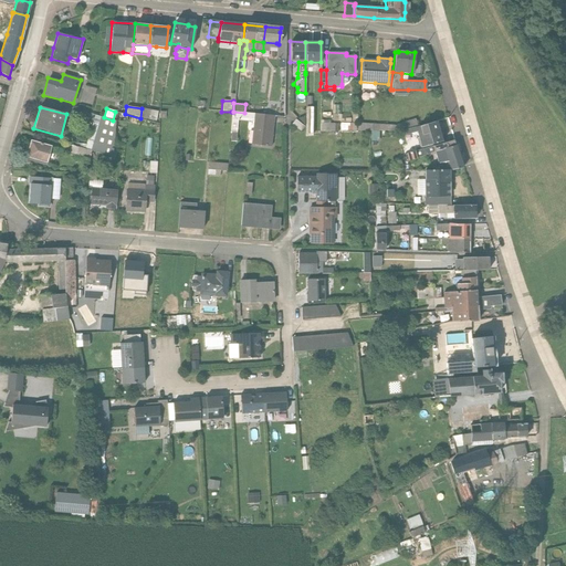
[(149,109),(147,119),(155,122),(157,112),(149,109)]
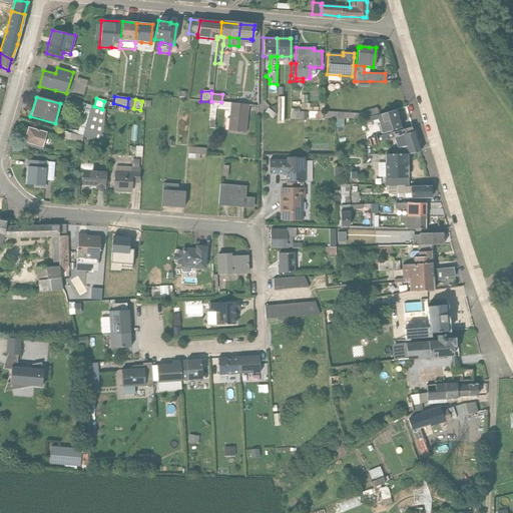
[(210,101),(209,101),(207,120),(208,120),(208,128),(213,128),(213,119),(214,109),(224,110),(223,118),(228,118),(229,103),(221,102),(211,101),(210,101)]
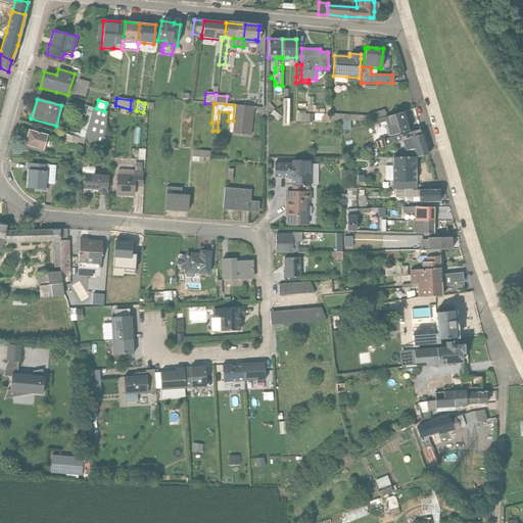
[(70,136),(72,136),(73,136),(74,137),(83,139),(92,107),(83,105),(80,113),(84,114),(79,133),(66,130),(65,135),(70,136)]
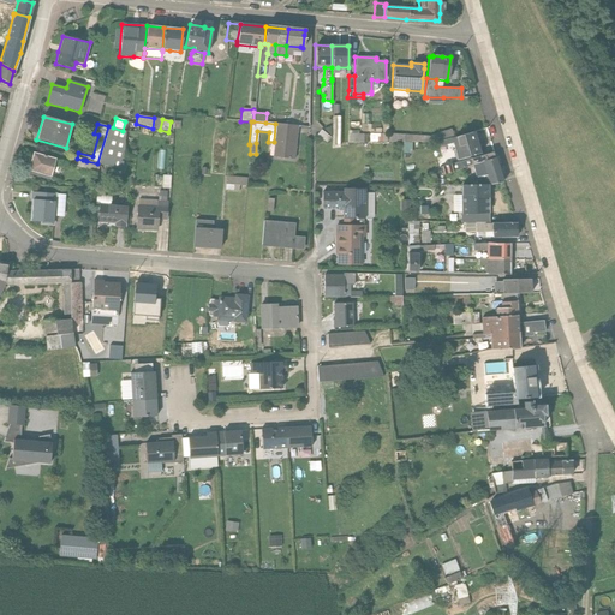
[(275,124),(274,142),(273,157),(293,160),(297,126),(297,125),(275,124)]
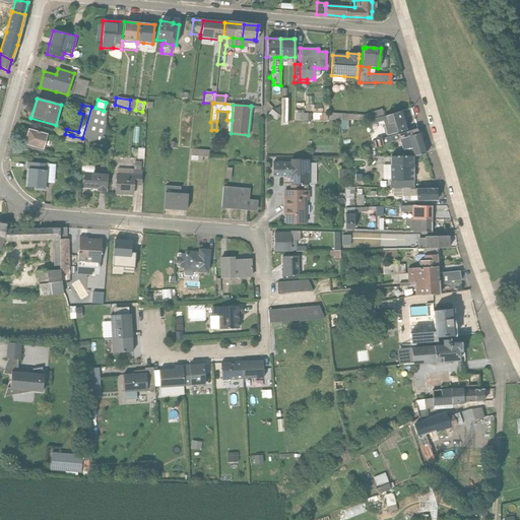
[(95,108),(91,107),(82,138),(104,144),(106,111),(104,111),(95,108)]
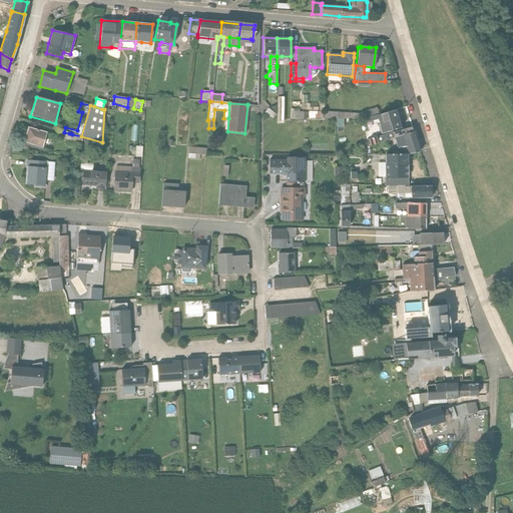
[(267,108),(264,112),(272,119),(276,115),(267,108)]
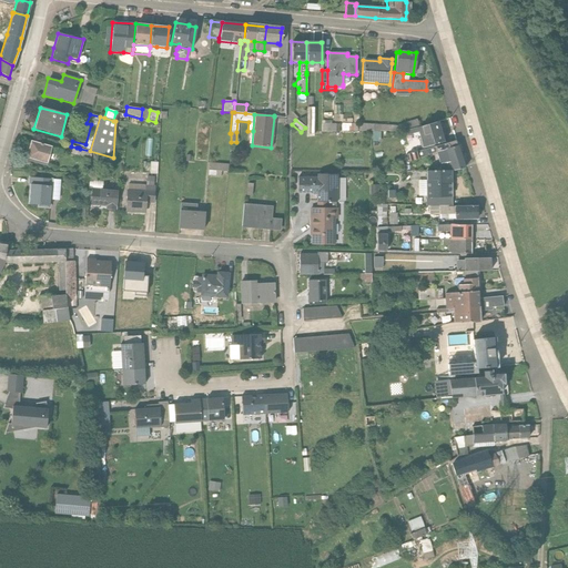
[(396,125),(396,131),(404,130),(406,135),(412,134),(411,129),(419,127),(416,120),(396,125)]
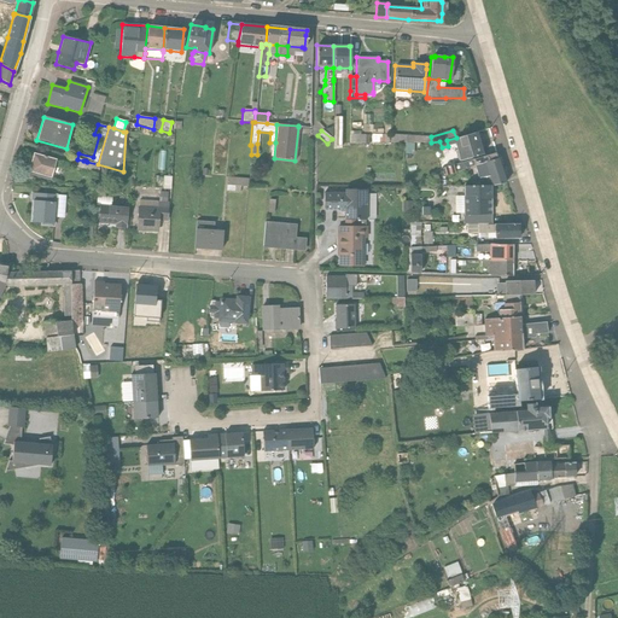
[(464,135),(470,157),(482,155),(476,132),(464,135)]
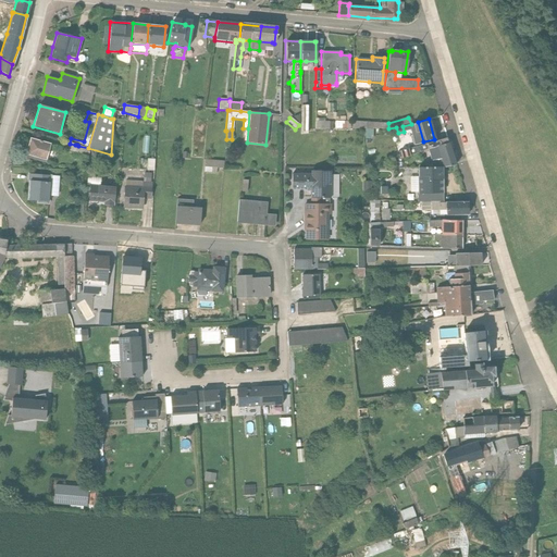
[(403,126),(404,132),(411,130),(412,135),(415,135),(417,141),(408,144),(409,148),(413,147),(425,144),(423,141),(418,122),(411,124),(403,126)]
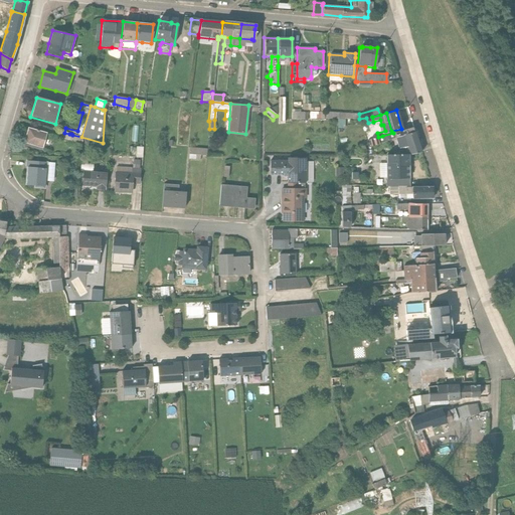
[(344,119),(336,119),(336,128),(343,129),(344,119)]
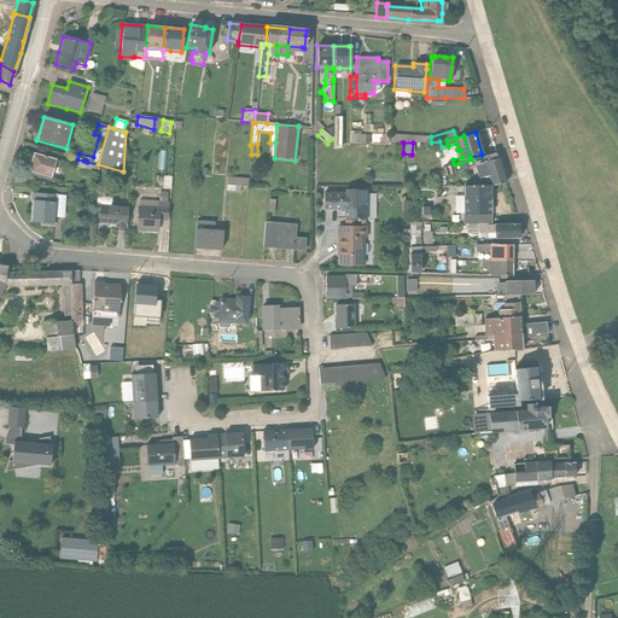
[(33,153),(28,172),(29,173),(28,175),(50,181),(56,159),(33,153)]
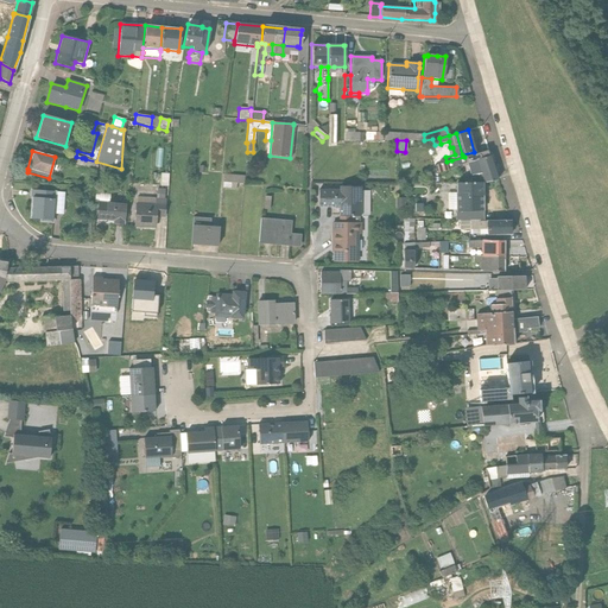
[(466,160),(466,163),(488,156),(486,151),(464,157),(466,160)]
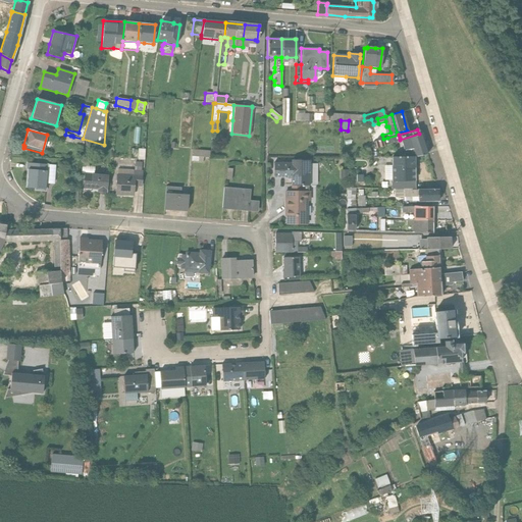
[(83,147),(83,139),(73,137),(72,136),(71,136),(63,134),(61,141),(83,147)]
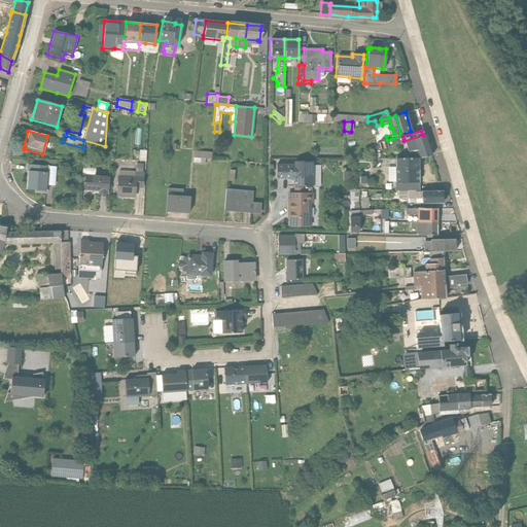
[(423,135),(403,141),(408,152),(416,150),(419,159),(430,156),(423,135)]
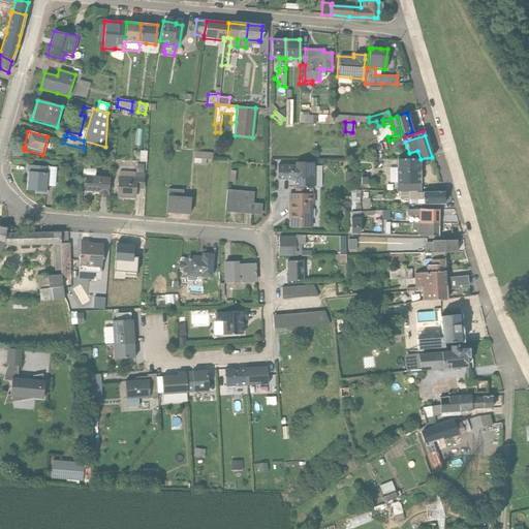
[(386,142),(389,148),(405,142),(405,139),(394,143),(393,139),(389,141),(386,142)]
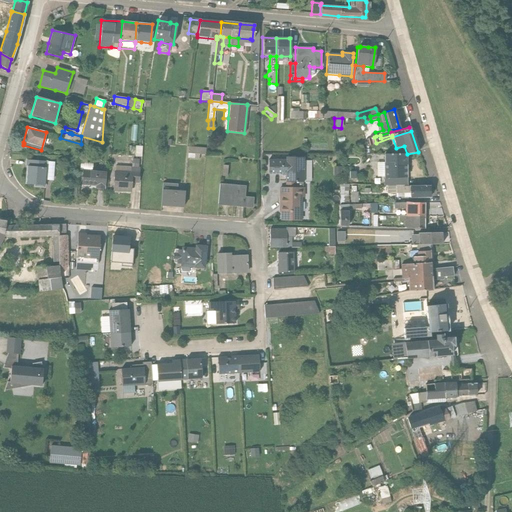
[(370,138),(366,139),(369,146),(376,144),(376,143),(374,137),(370,138)]
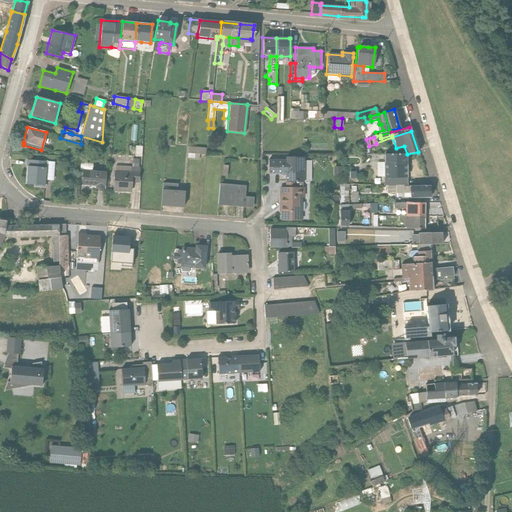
[(131,146),(131,150),(134,150),(134,157),(141,157),(141,147),(131,146)]
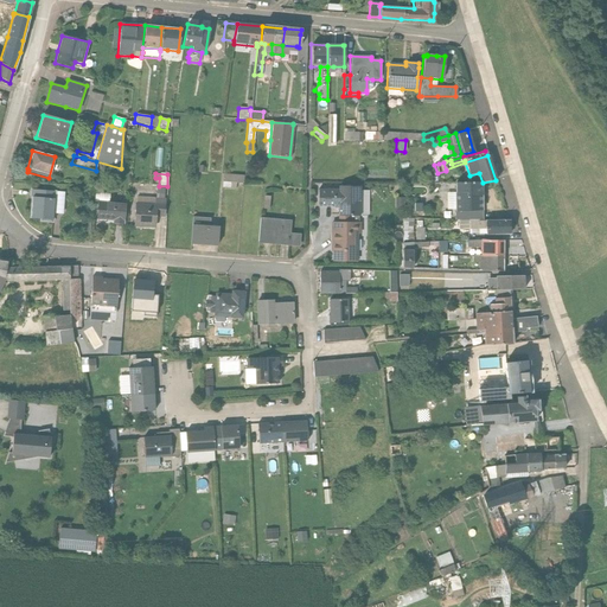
[(222,181),(235,183),(242,184),(243,176),(223,174),(222,181)]
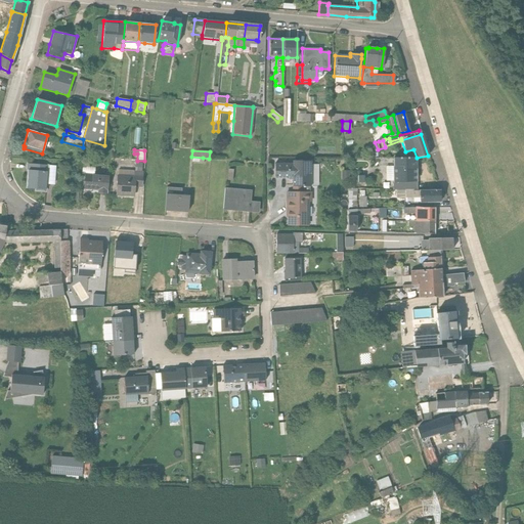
[(402,169),(416,168),(415,157),(392,158),(392,167),(401,166),(402,169)]
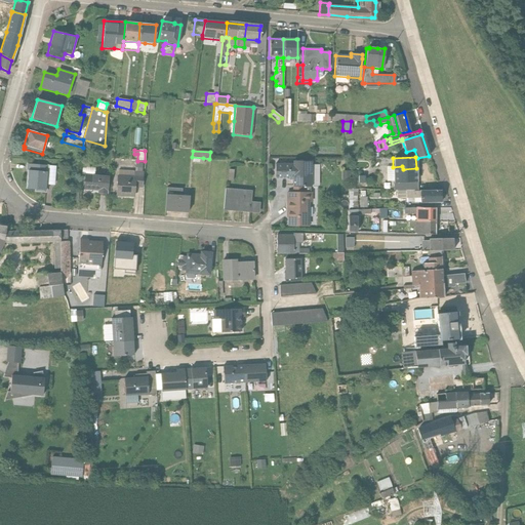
[(291,186),(311,186),(311,161),(291,161),(291,163),(286,163),(285,163),(274,163),(274,178),(285,178),(285,183),(291,183),(291,186)]
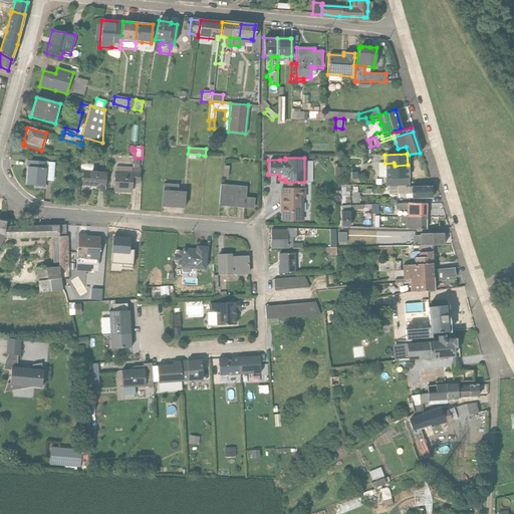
[(25,160),(24,167),(27,167),(26,185),(33,185),(33,188),(44,189),(46,170),(47,162),(25,160)]
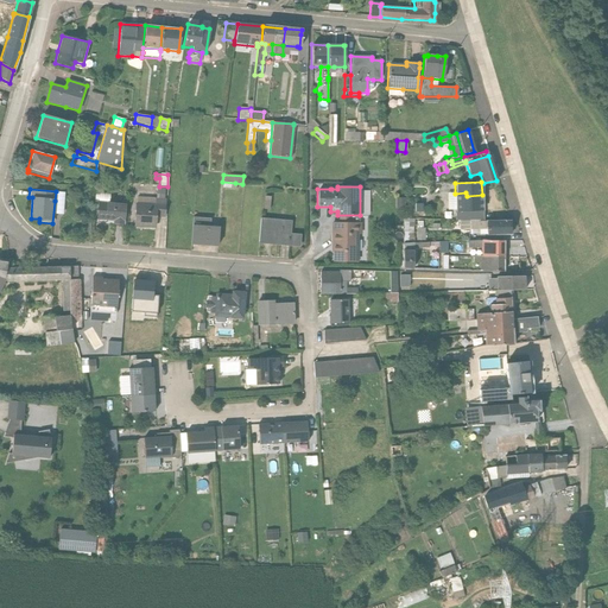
[(135,203),(165,204),(165,200),(164,200),(164,189),(156,189),(156,198),(137,197),(135,203)]
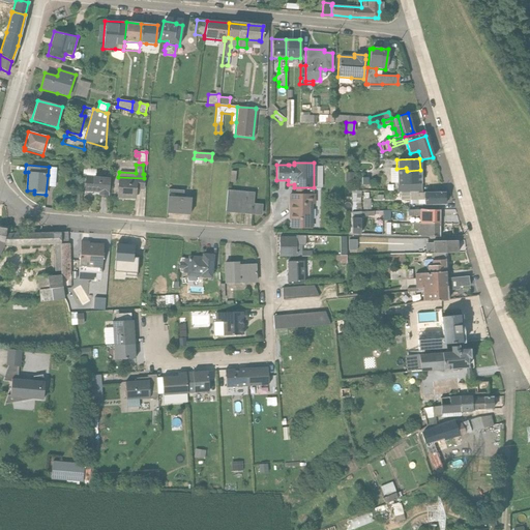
[(85,176),(92,177),(94,177),(95,169),(82,168),(82,176),(85,176)]
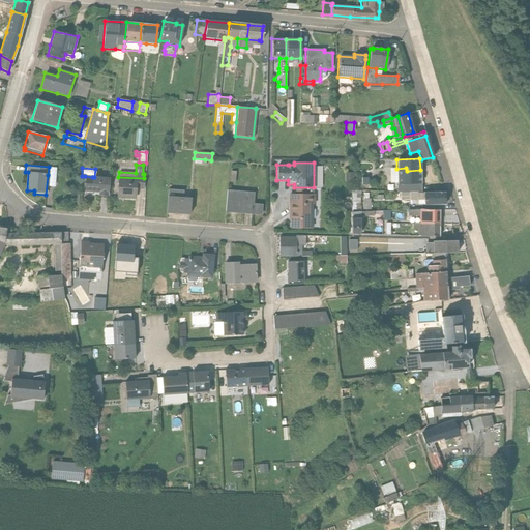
[(396,185),(406,184),(420,184),(420,170),(407,171),(406,168),(396,169),(396,185)]
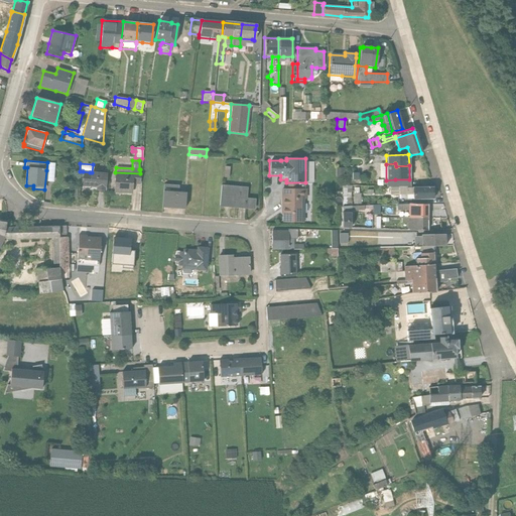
[(90,172),(83,171),(82,186),(96,187),(96,190),(105,191),(106,173),(92,172),(90,172)]
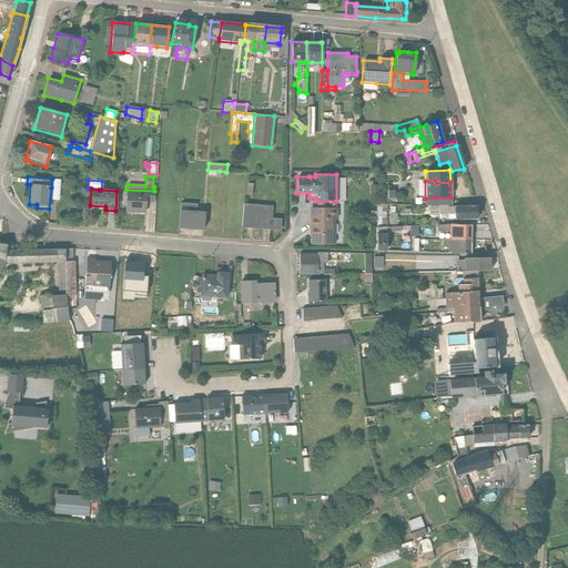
[(154,191),(127,190),(124,212),(145,213),(145,203),(153,203),(154,191)]
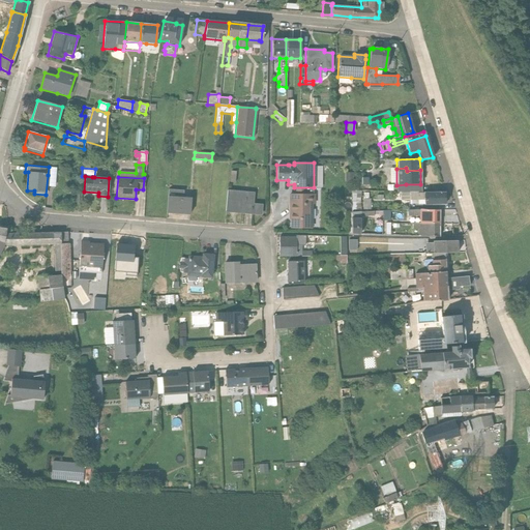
[(400,193),(407,193),(406,184),(396,185),(395,192),(400,193)]
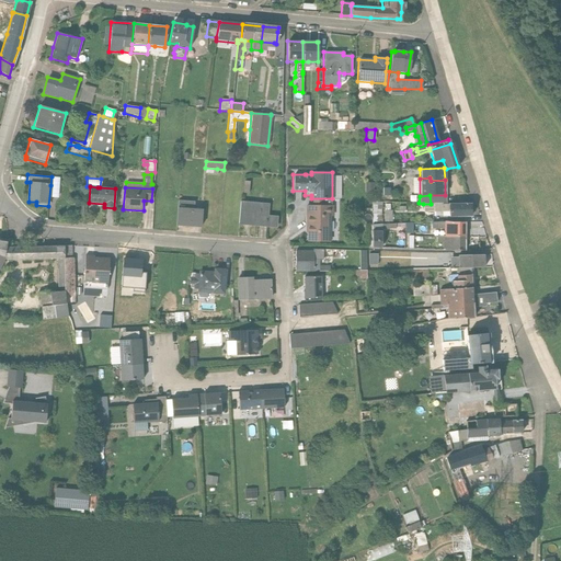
[(441,204),(446,204),(445,195),(430,195),(431,204),(433,204),(433,203),(441,204)]
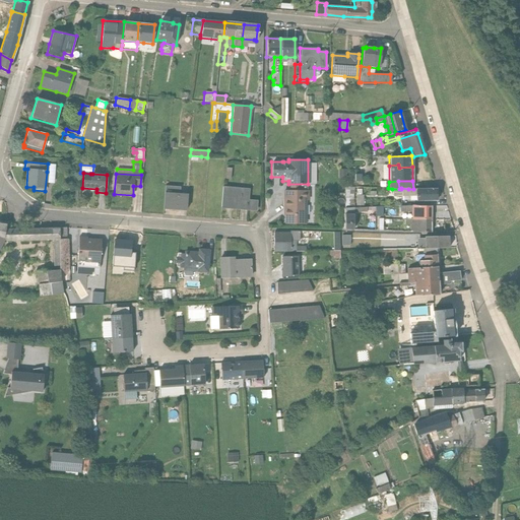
[(308,184),(288,184),(288,190),(282,190),(282,215),(284,215),(284,223),(306,224),(306,200),(308,200),(308,187),(308,184)]
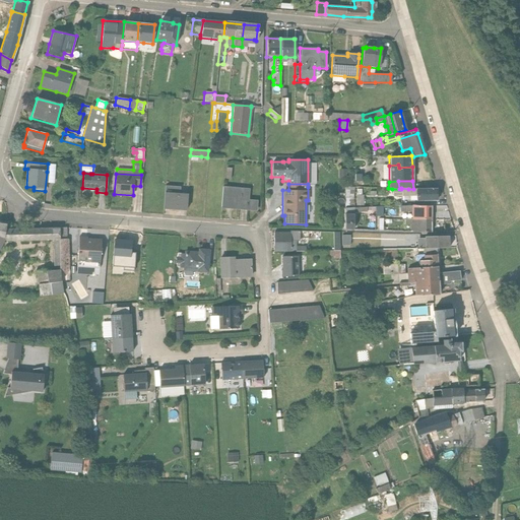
[(222,187),(220,208),(255,211),(256,200),(248,200),(248,189),(222,187)]
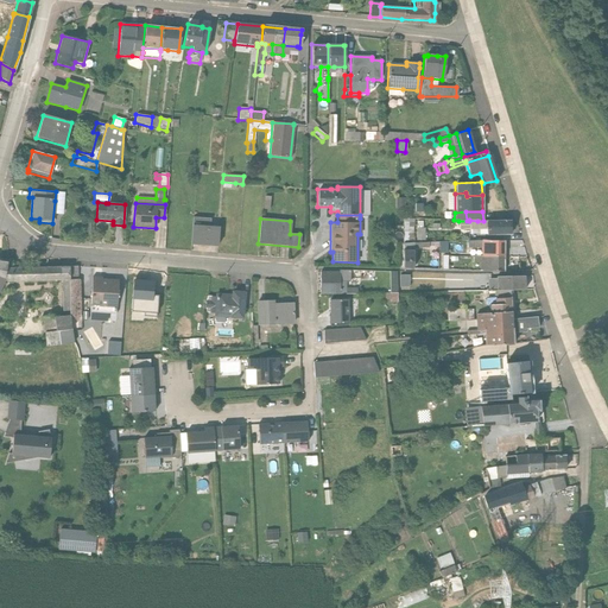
[(403,244),(412,244),(412,242),(413,242),(412,220),(403,219),(403,244)]
